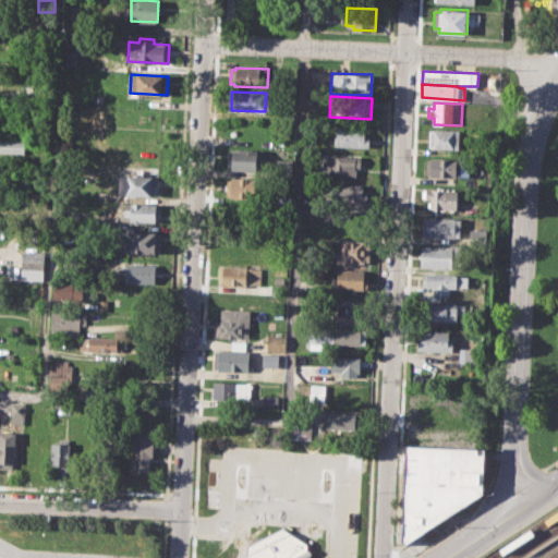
[(335,125),(364,128),(364,135),(370,136),(368,148),(335,147),(335,125)]
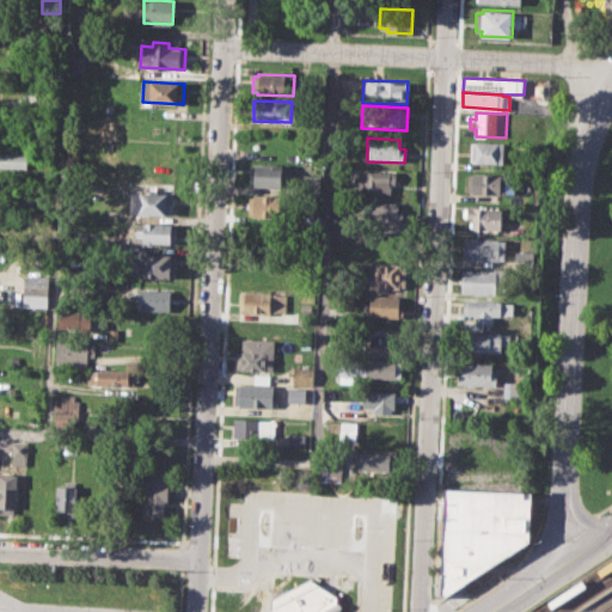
[(471,141),(508,142),(508,164),(470,163),(471,141)]
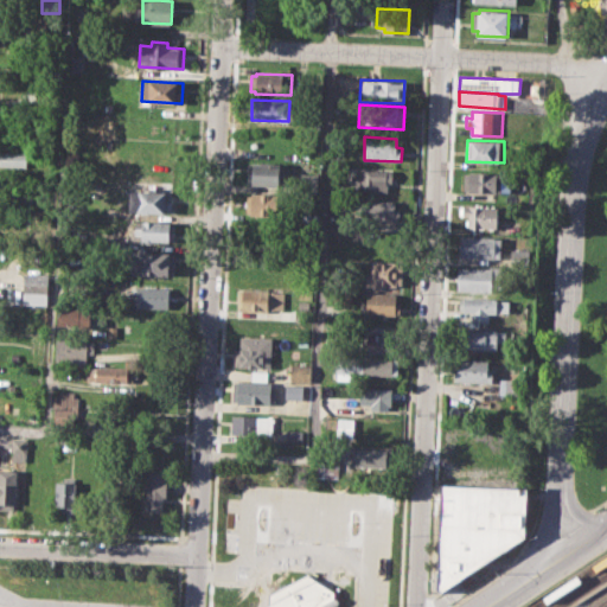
[(0,152),(26,154),(25,166),(0,165),(0,152)]
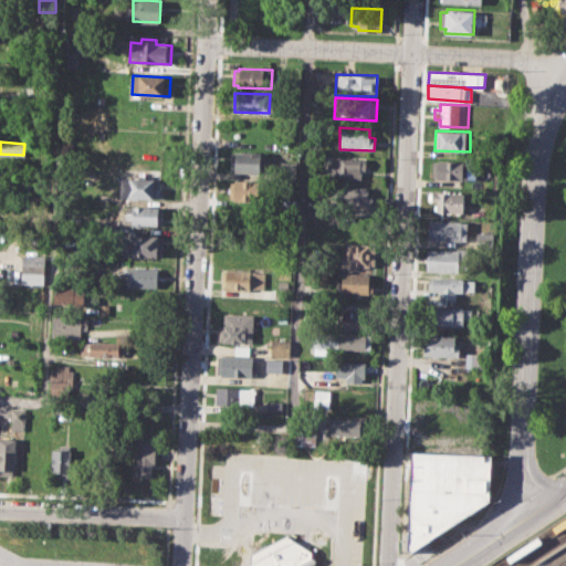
[(232,152),(260,153),(259,174),(231,173),(232,152)]
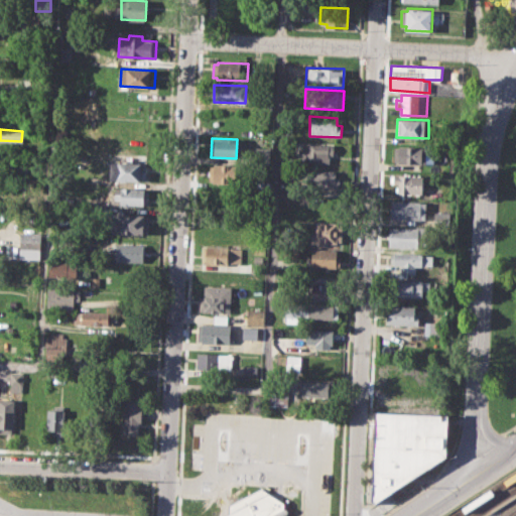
[(302,143),(334,144),(334,155),(329,155),(329,163),(316,162),(316,159),(305,159),(305,162),(296,162),(297,147),(302,148),(302,143)]
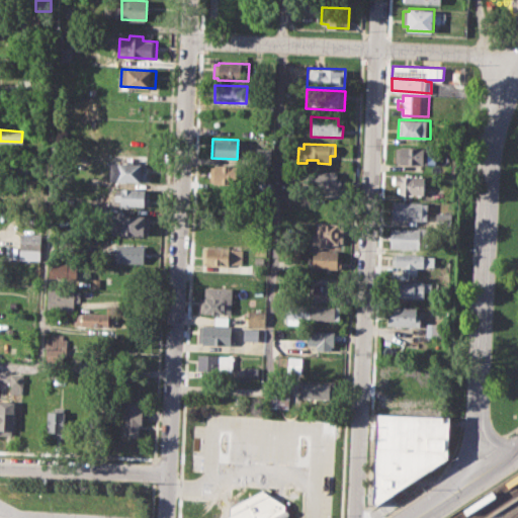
[(397,146),(433,147),(433,163),(397,162),(397,146)]
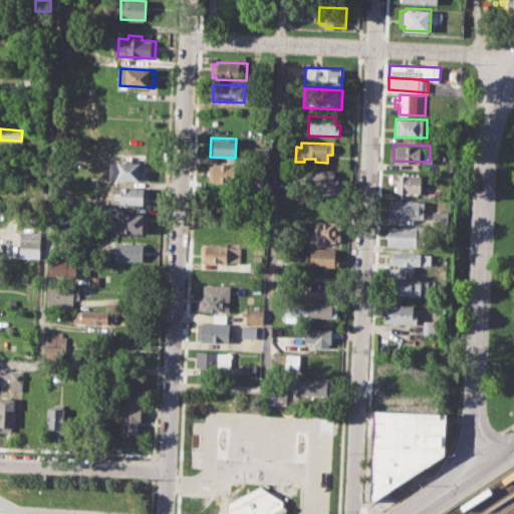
[(255,146),(270,147),(269,164),(254,164),(255,146)]
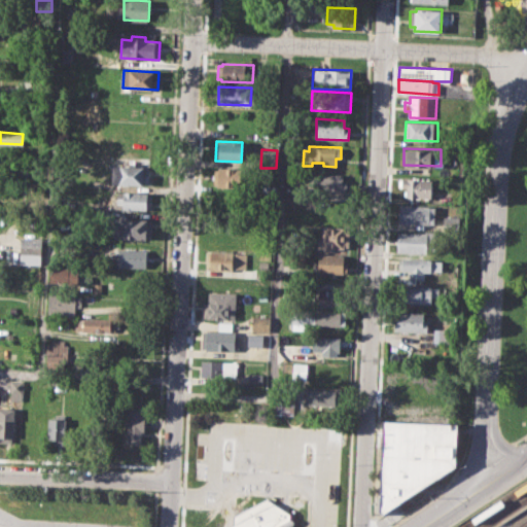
[(112,165),(148,167),(147,184),(112,183),(112,165)]
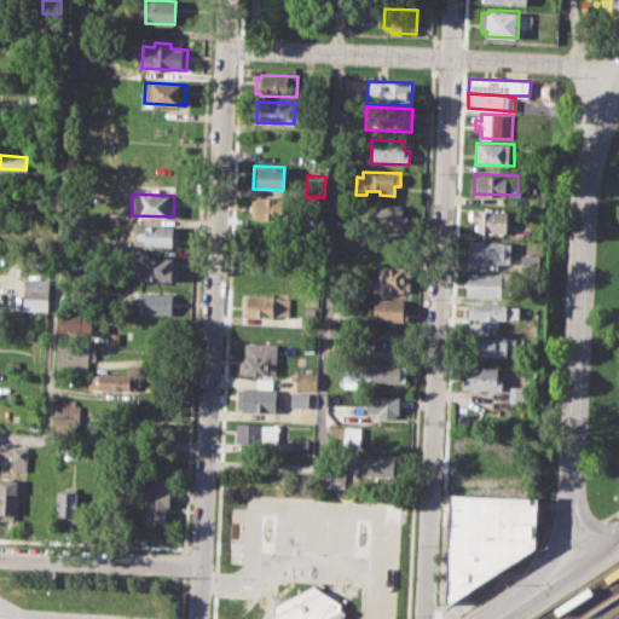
[(253,196),(291,198),(290,220),(253,218),(253,196)]
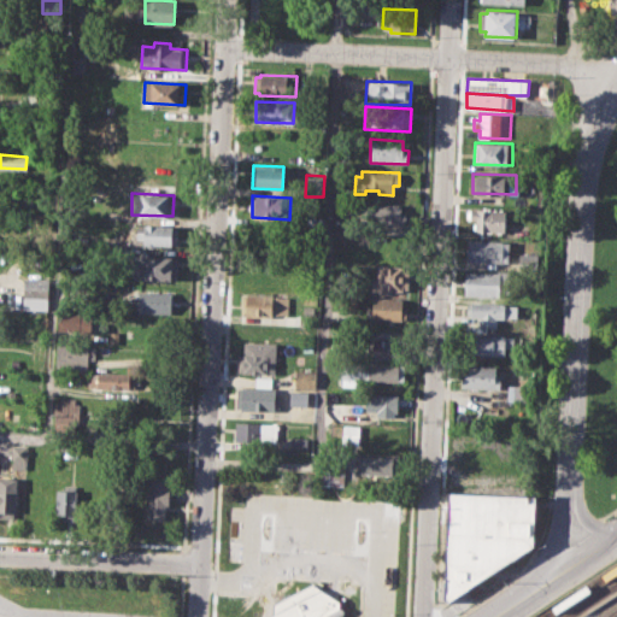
[(363,203),(401,204),(400,211),(406,212),(405,225),(363,223),(363,203)]
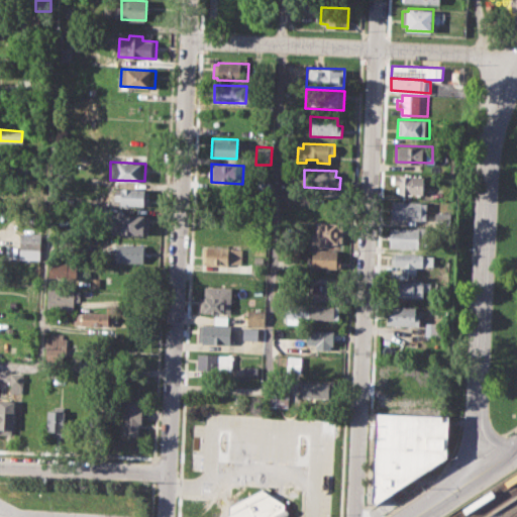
[(394,175),(423,177),(422,194),(398,193),(398,184),(393,184),(394,175)]
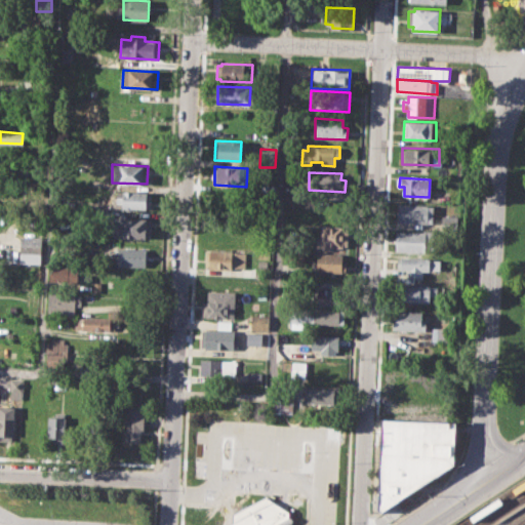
[(260,184),(275,184),(275,196),(260,196),(260,184)]
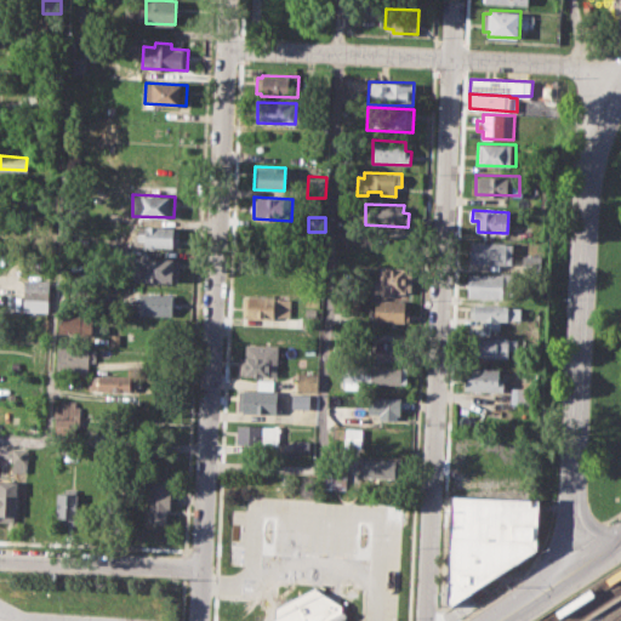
[(138,226),(178,227),(177,246),(132,244),(134,237),(137,237),(138,226)]
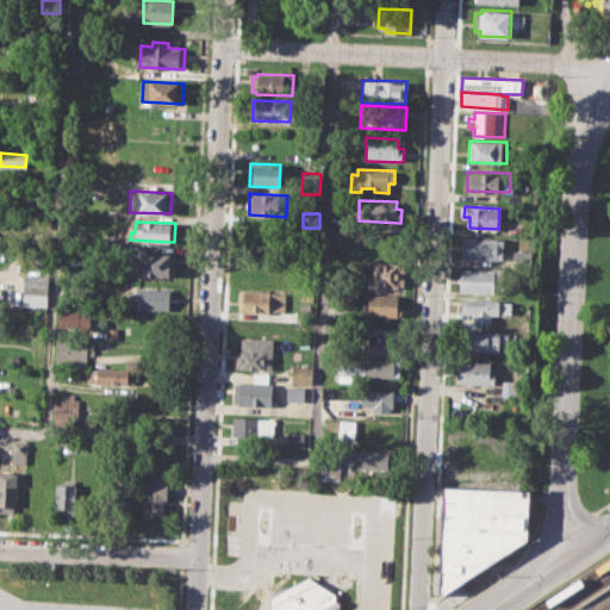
[(359,229),(403,231),(402,253),(358,250),(359,229)]
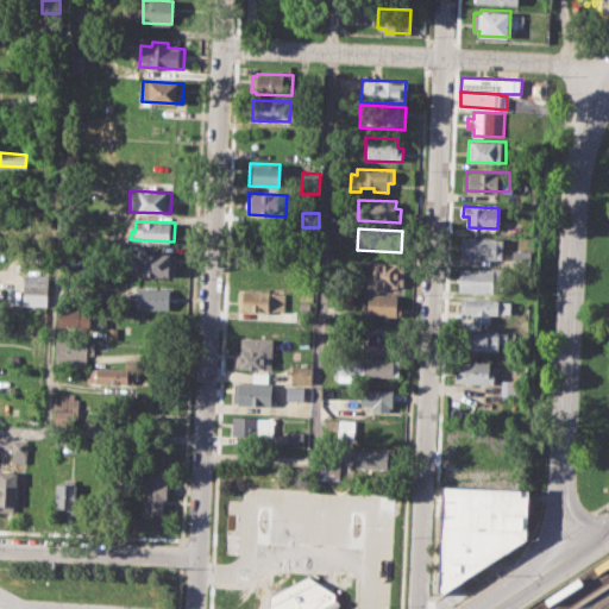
[(462,237),(502,238),(502,258),(462,257),(462,237)]
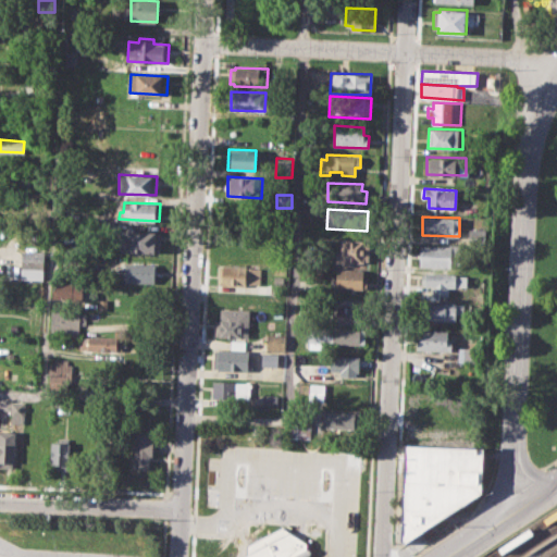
[(470,230),(485,230),(485,245),(469,244),(470,230)]
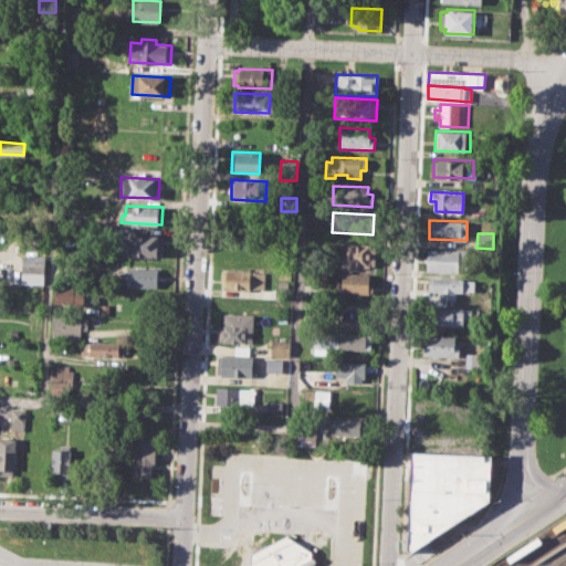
[(133,234),(163,236),(163,257),(132,255),(133,234)]
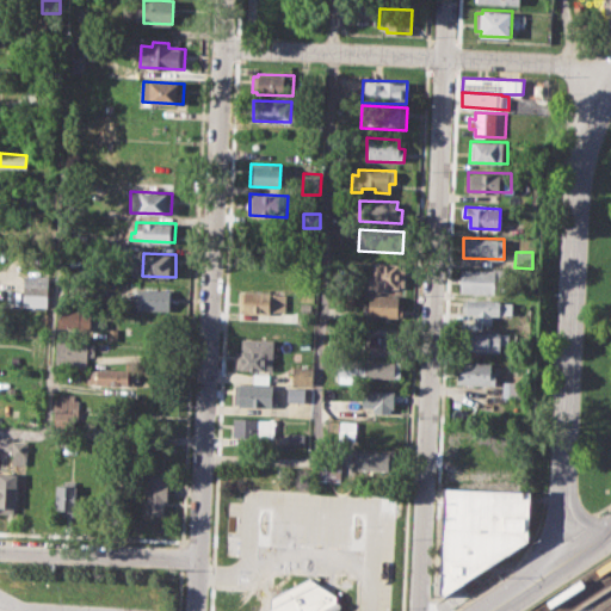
[(374,263),(405,265),(403,288),(386,287),(384,290),(376,290),(376,287),(368,287),(368,275),(374,275),(374,263)]
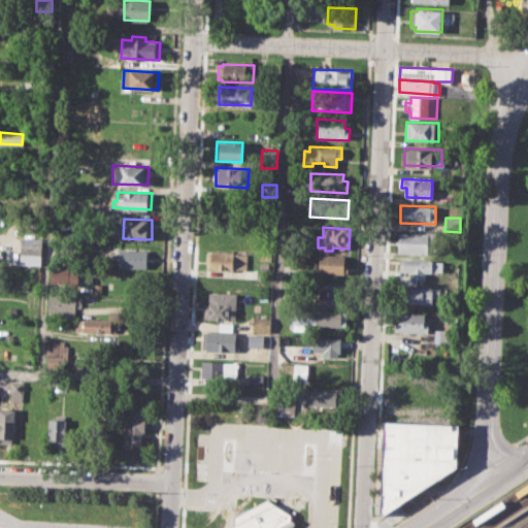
[(399,232),(438,233),(437,254),(398,252),(399,232)]
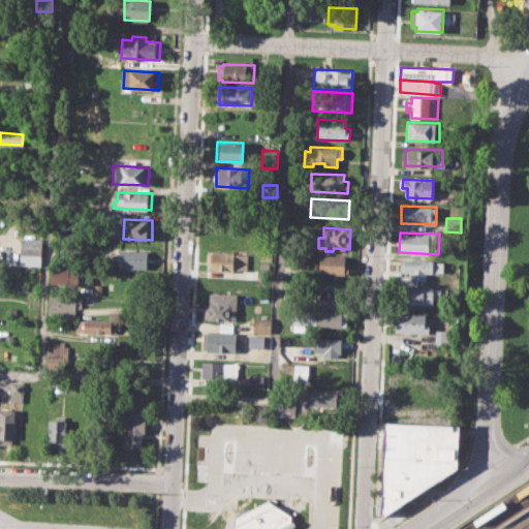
[(22,239),(41,240),(40,254),(21,253),(22,239)]
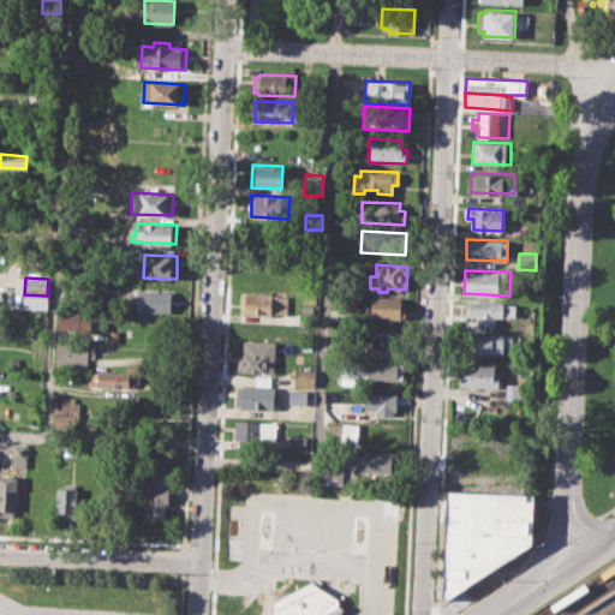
[(138,291),(171,292),(171,312),(137,311),(138,291)]
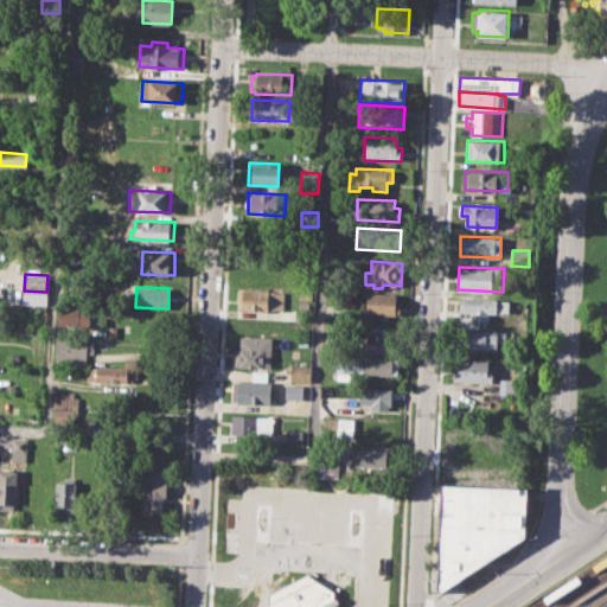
[(238,289),(283,291),(282,308),(268,307),(268,312),(237,310),(238,289)]
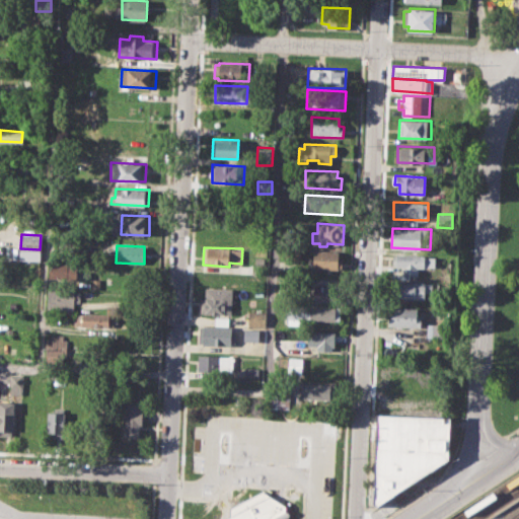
[(314,249),(339,250),(339,258),(342,258),(342,269),(308,268),(308,256),(313,256),(314,249)]
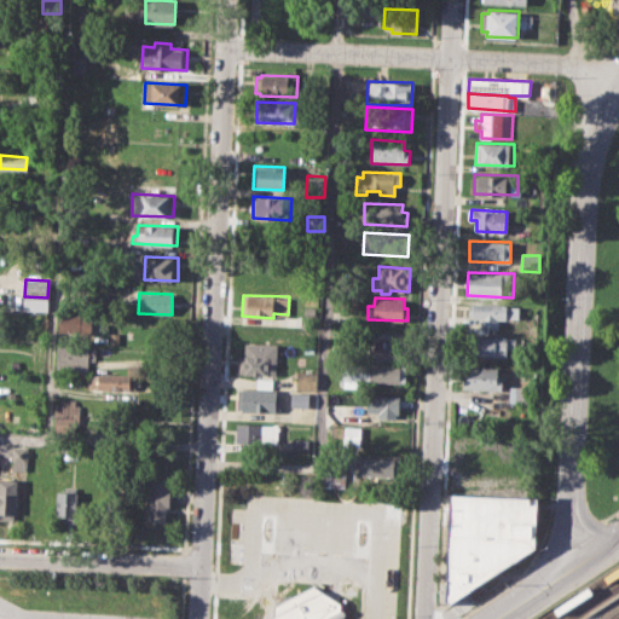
[(469,302),(520,305),(520,317),(499,317),(499,327),(480,327),(480,317),(469,317),(469,302)]
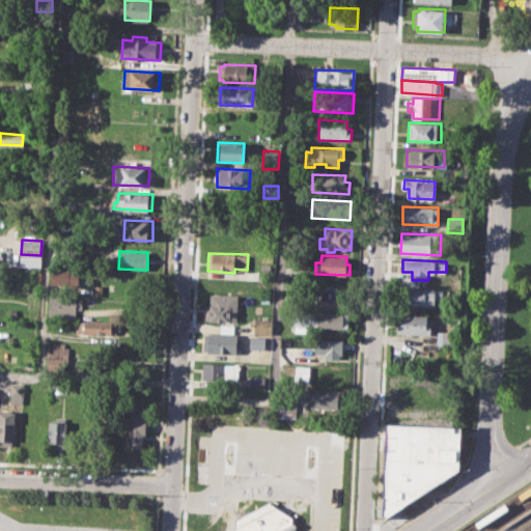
[(51,269),(80,270),(79,285),(51,284),(51,269)]
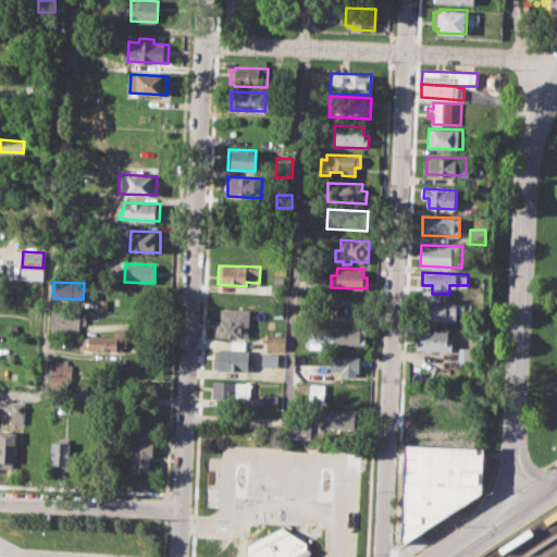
[(98,299),(108,299),(107,309),(98,308),(98,299)]
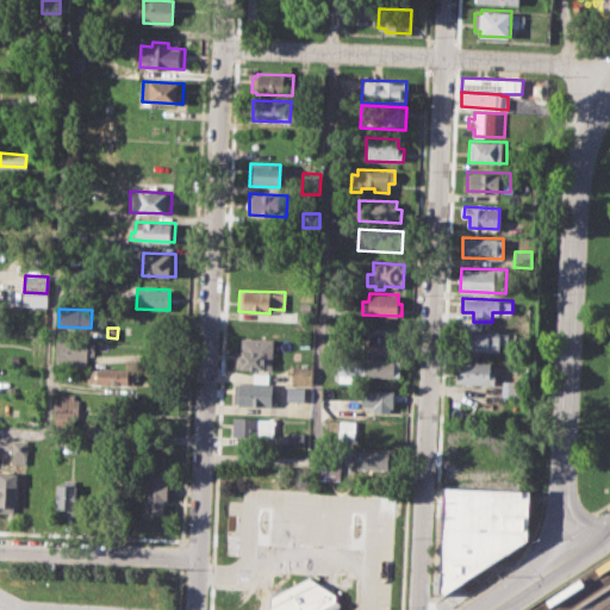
[(464,330),(510,331),(509,343),(499,342),(499,352),(462,349),(464,330)]
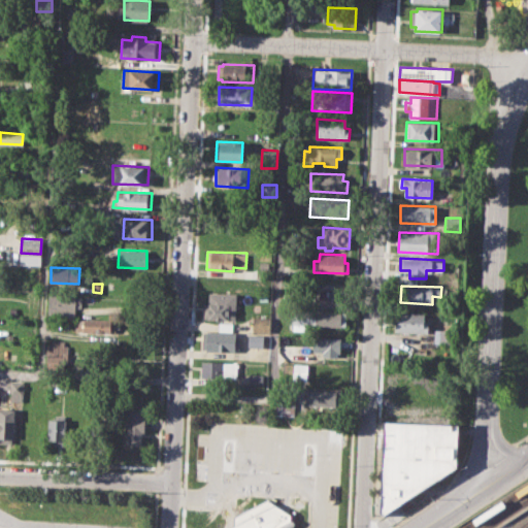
[(320,290),(348,291),(347,308),(319,307),(320,290)]
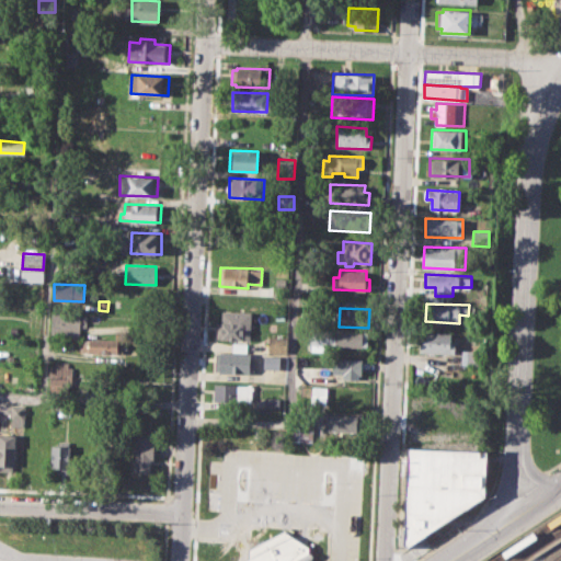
[(222,310),(251,311),(250,340),(220,339),(220,336),(216,335),(216,322),(221,322),(222,310)]
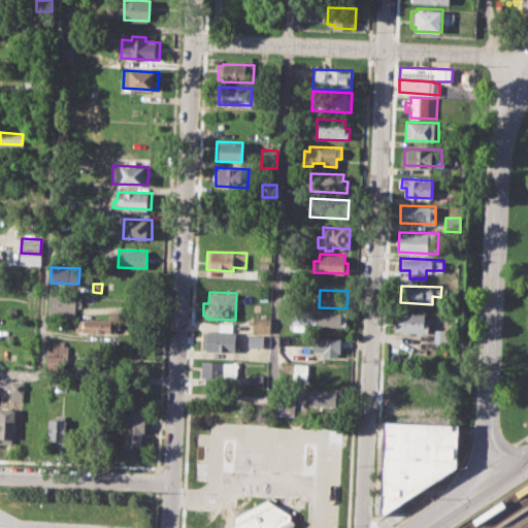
[(51,294),(81,296),(80,306),(74,305),(73,318),(50,317),(51,294)]
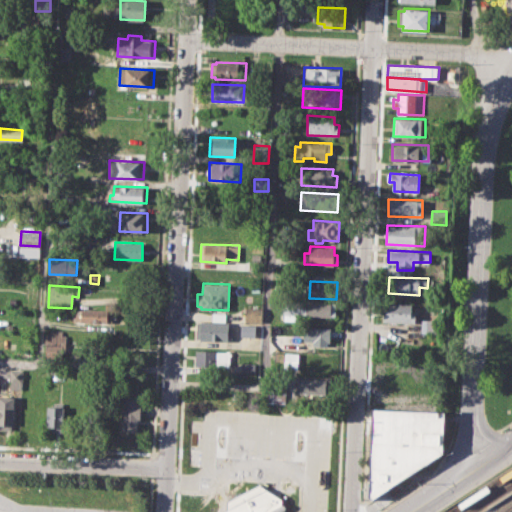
[(281,299),(334,302),(334,316),(297,314),(296,320),(284,319),(284,315),(281,314),(281,299)]
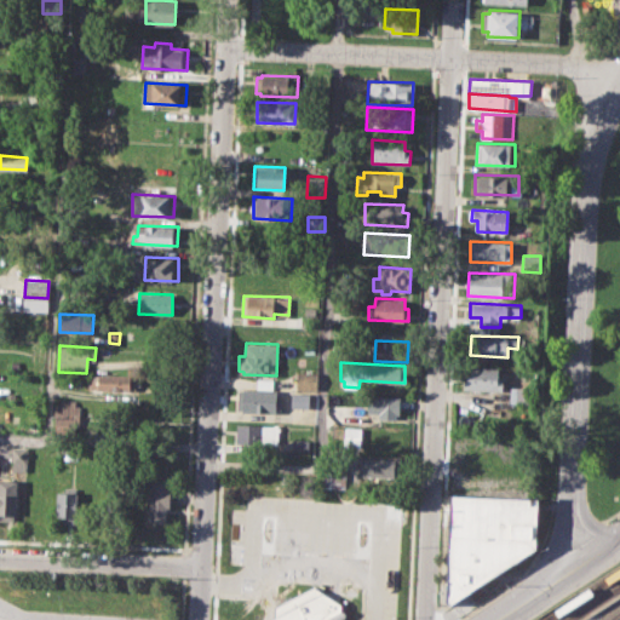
[(466,367),(499,368),(498,377),(504,377),(504,390),(465,389),(466,367)]
